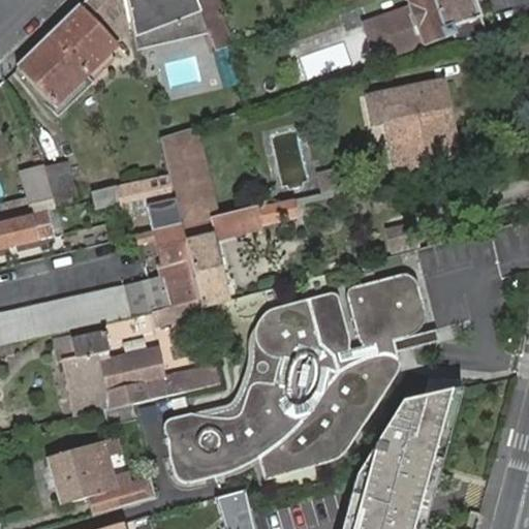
[(49,37),(85,74),(116,44),(115,43),(132,28),(125,0),(87,0),(80,7),(49,37)]
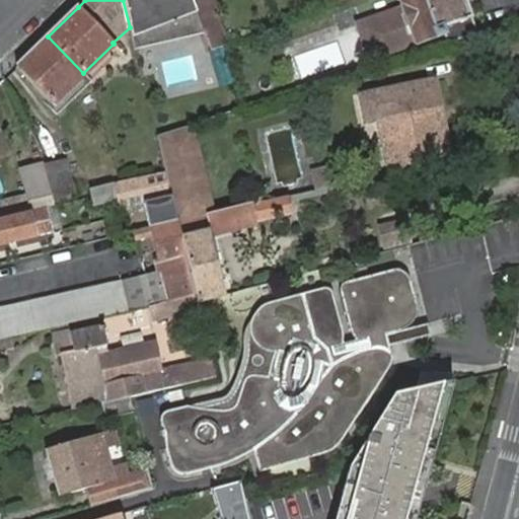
[(193,2),(192,0),(123,0),(130,27),(134,48),(204,32),(199,19),(193,2)]
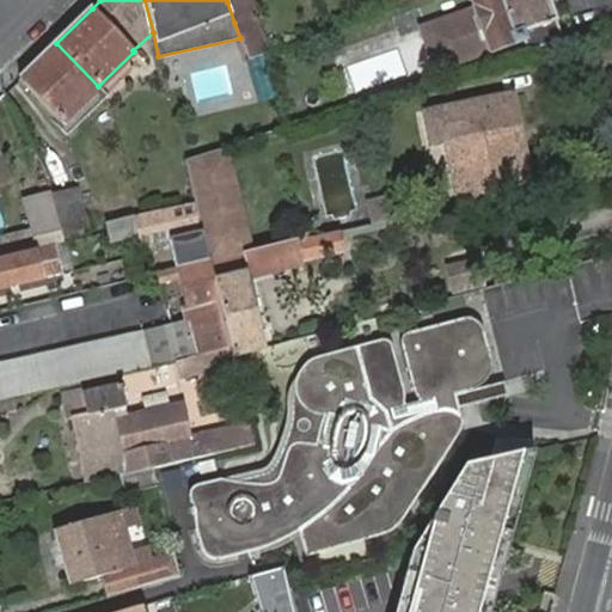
[(248,0),(233,0),(227,2),(234,23),(254,16),(248,0)]
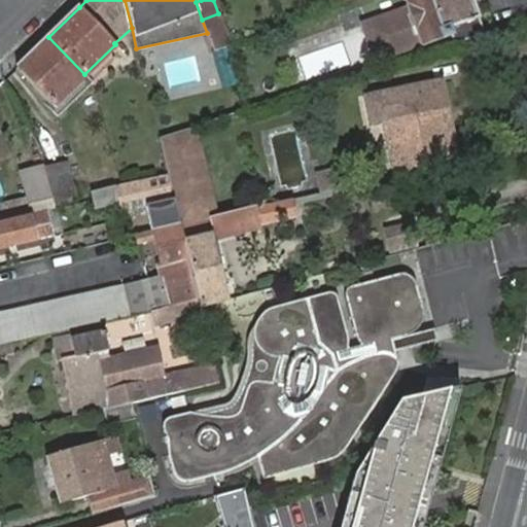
[(450,34),(453,44),(484,34),(478,18),(471,0),(408,0),(411,7),(367,22),(365,28),(375,59),(422,43),(450,34)]
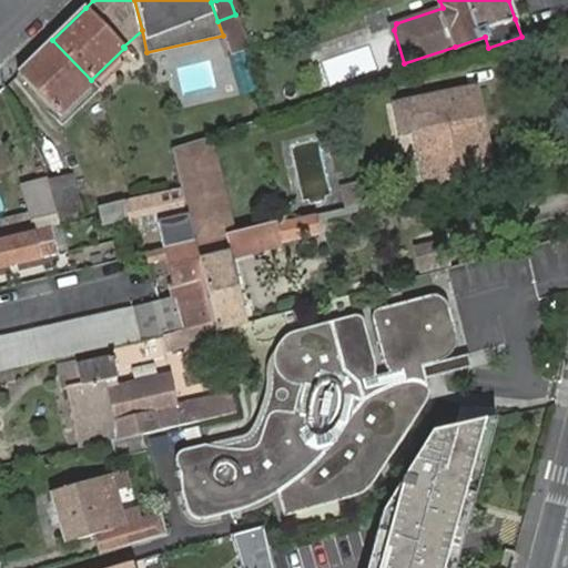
[(231,56),(245,51),(249,49),(235,14),(217,21),(231,56)]
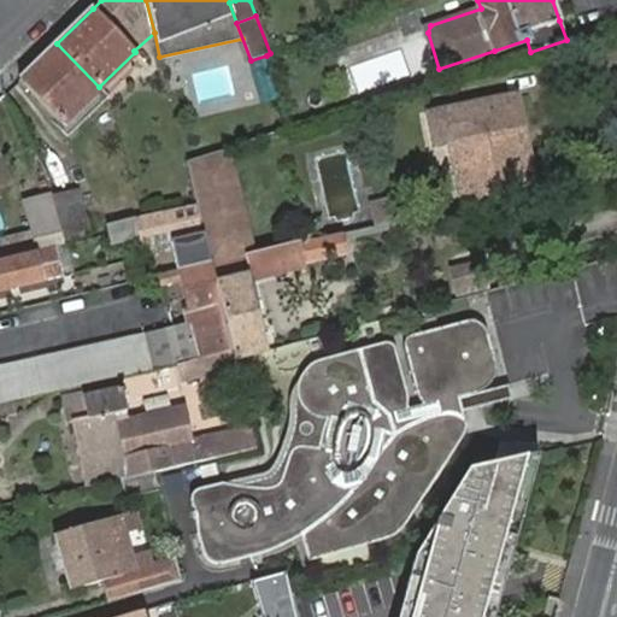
[(57,43),(19,81),(62,124),(99,87),(57,43)]
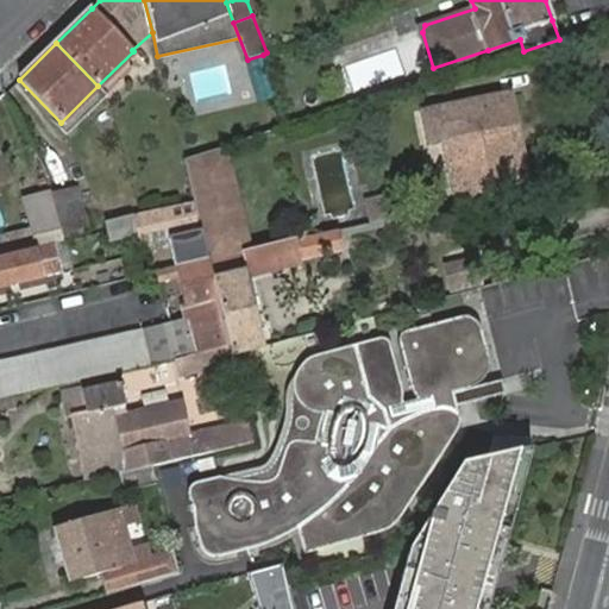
[(425,148),(439,209),(484,199),(483,193),(514,187),(501,131),(493,93),(403,113),(412,151),(425,148)]
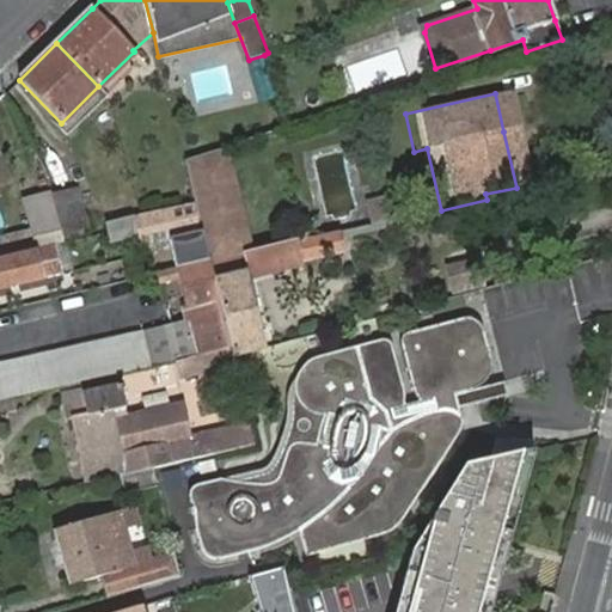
[(212,264),(221,261),(237,258),(212,153),(185,161),(197,204),(206,239),(212,264)]
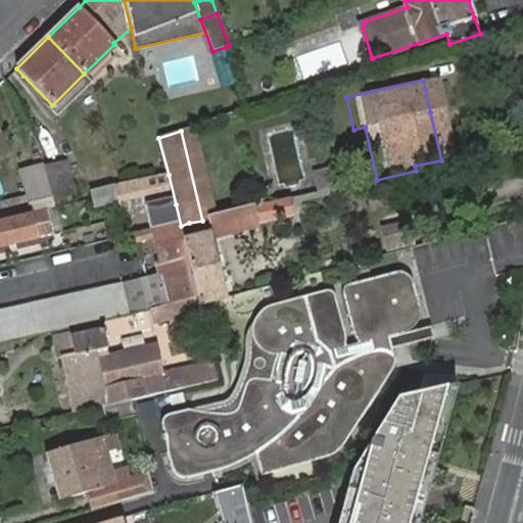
[(67,160),(44,167),(55,209),(79,204),(67,160)]
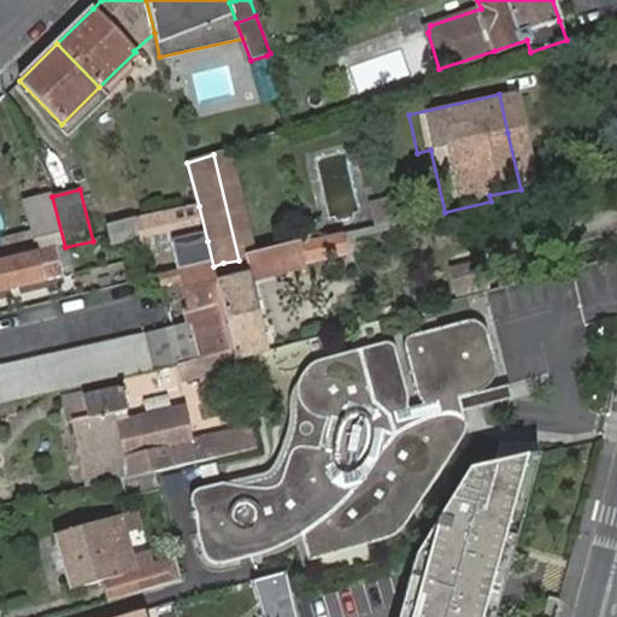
[(65,247),(52,197),(24,203),(28,221),(37,254),(54,250),(65,247)]
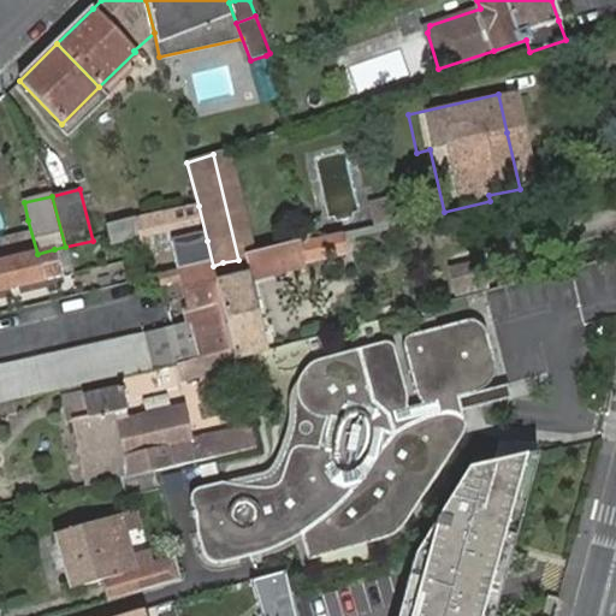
[(401,197),(369,205),(374,224),(406,217),(401,197)]
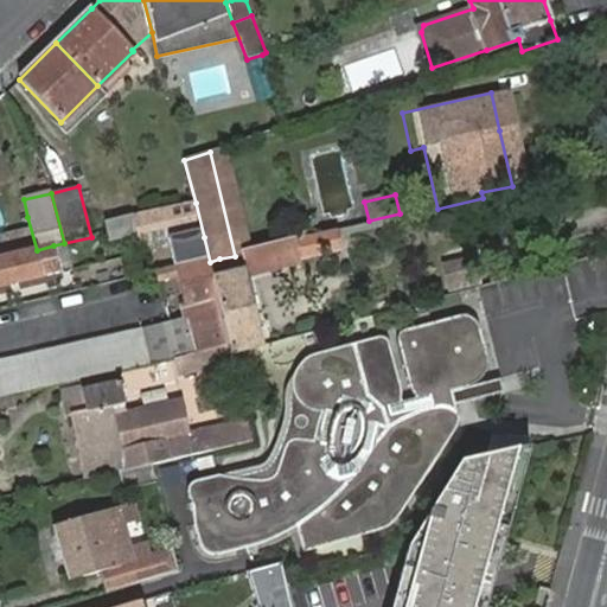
[(178,243),(204,237),(196,203),(170,208),(142,213),(146,231),(173,225),(177,236),(173,242),(178,243)]
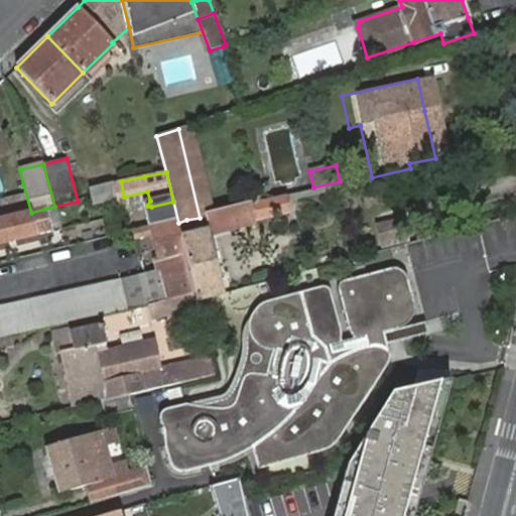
[(92,188),(94,199),(95,206),(117,200),(113,183),(92,188)]
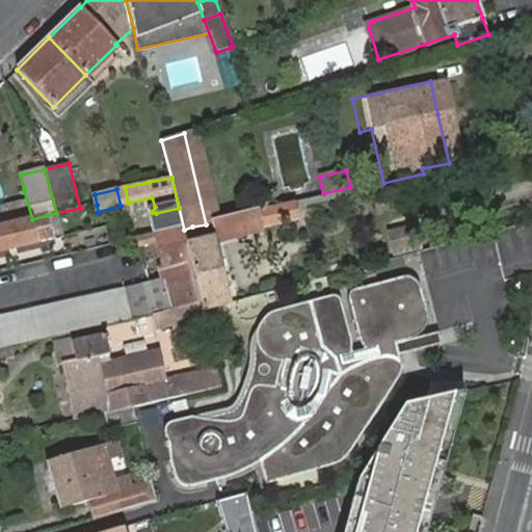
[(260,211),(264,230),(298,221),(294,204),(260,211)]
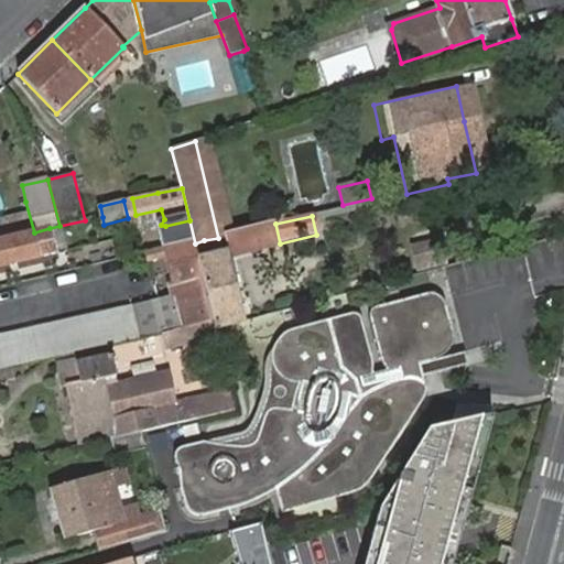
[(275,224),(226,236),(230,256),(280,243),(275,224)]
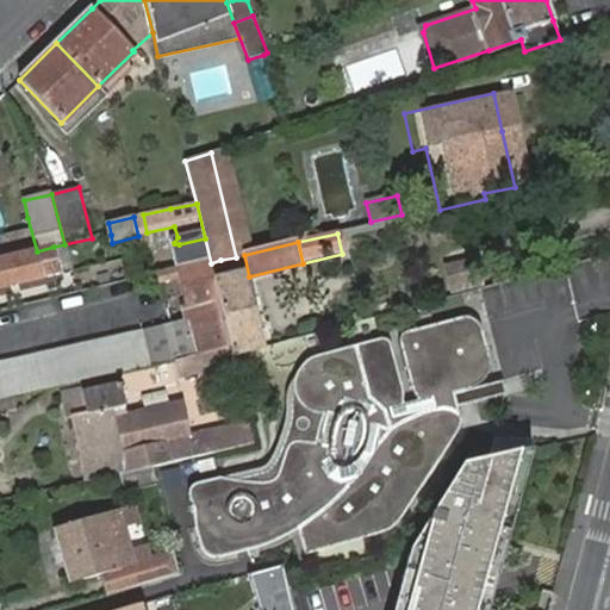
[(36,254),(0,262),(0,290),(42,280),(61,277),(54,247),(37,251),(35,251),(36,254)]
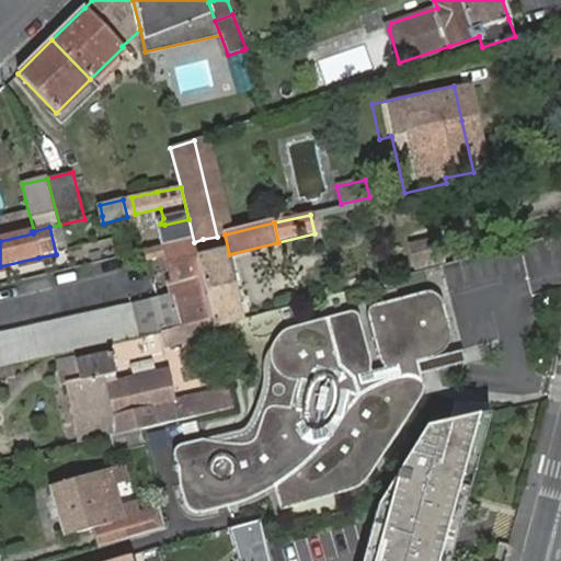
[(210,318),(213,325),(239,318),(224,252),(207,256),(203,239),(194,242),(197,259),(201,276),(210,318)]
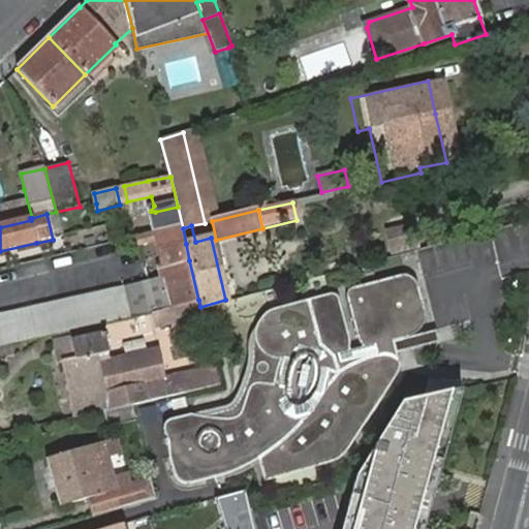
[(168,307),(198,300),(189,260),(187,261),(181,229),(155,236),(156,241),(139,245),(141,249),(149,286),(164,283),(168,307)]
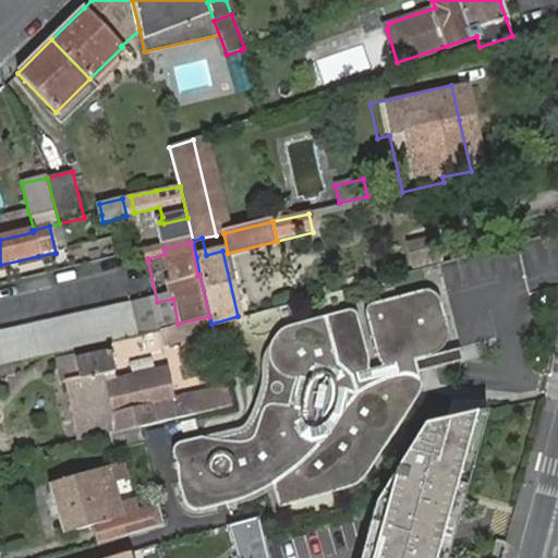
[(164,247),(146,251),(147,258),(165,254),(164,249),(164,247)]
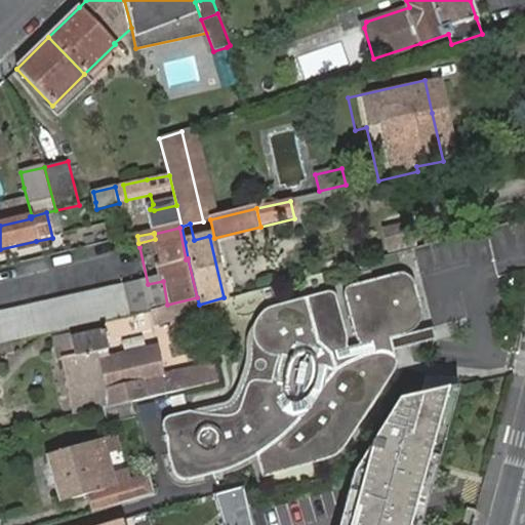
[(137,236),(116,240),(119,252),(139,247),(138,243),(137,236)]
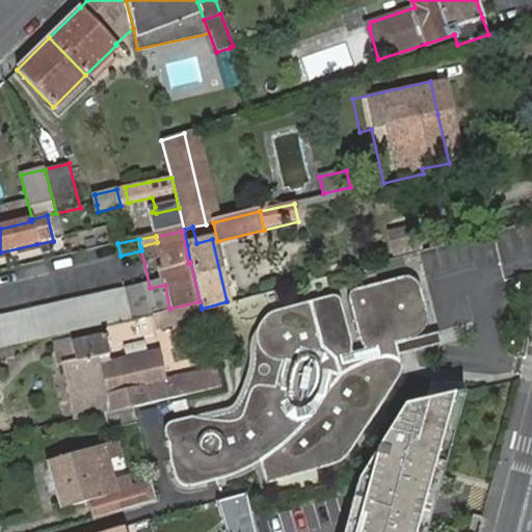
[(420,256),(371,261),(373,281),(422,275),(420,256)]
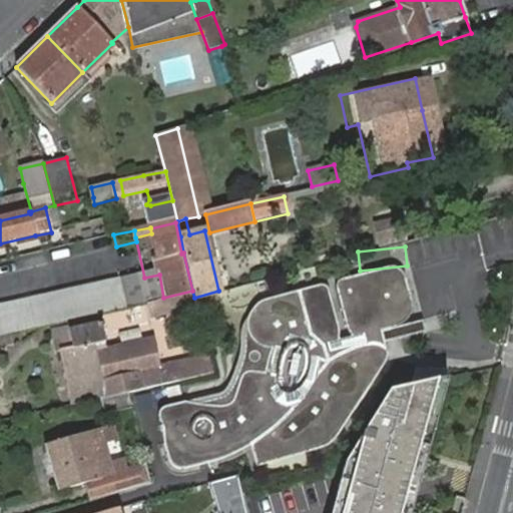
[(406,274),(394,269),(338,283),(350,335),(343,338),(327,284),(261,302),(252,310),(248,332),(245,365),(234,388),(221,399),(188,401),(161,409),(159,416),(170,461),(178,469),(236,453),(252,445),(259,464),(332,445),(388,359),(385,341),(425,331),(424,322),(402,326),(414,311),(406,274)]
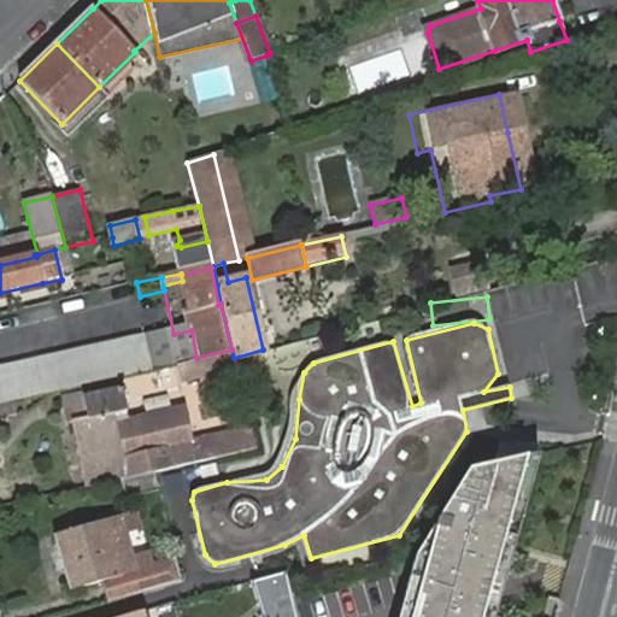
[(150,369),(177,363),(197,358),(192,330),(174,334),(142,340),(150,369)]
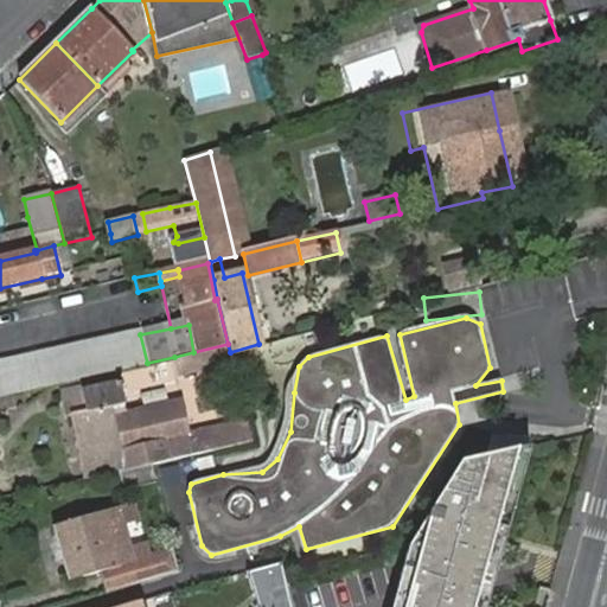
[(140,334),(139,330),(0,360),(0,397),(121,370),(147,363),(140,334)]
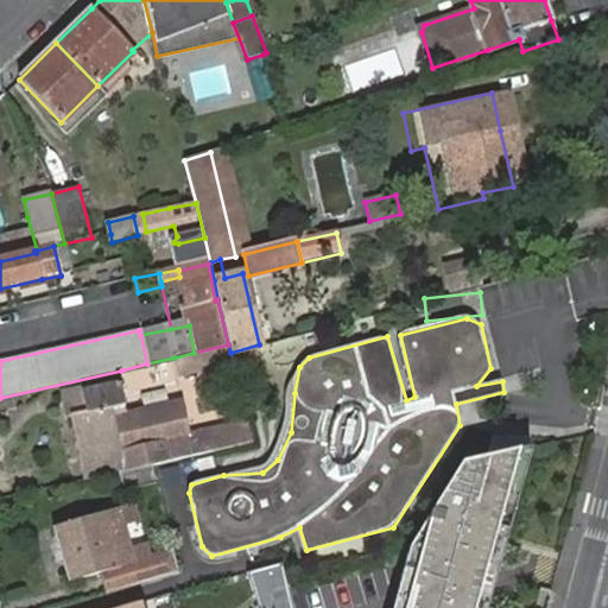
[(178,374),(233,361),(230,353),(228,344),(194,353),(175,358),(178,374)]
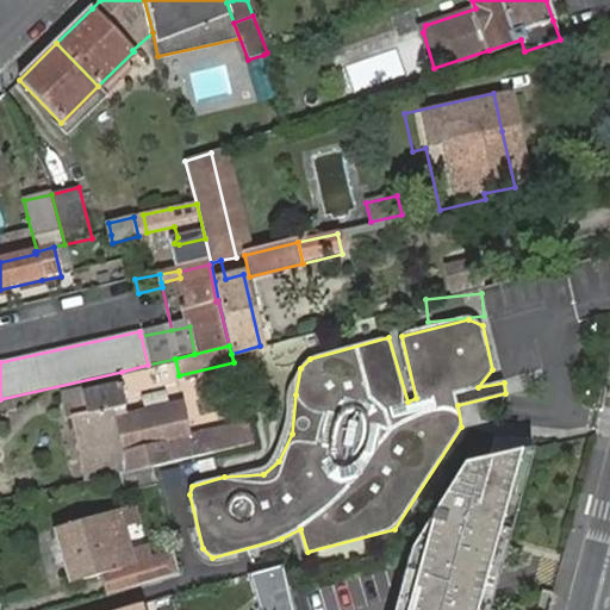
[(83,481),(120,472),(155,465),(191,456),(187,437),(179,404),(123,417),(124,412),(123,406),(118,384),(80,393),(79,388),(58,392),(64,419),(69,418),(83,481)]
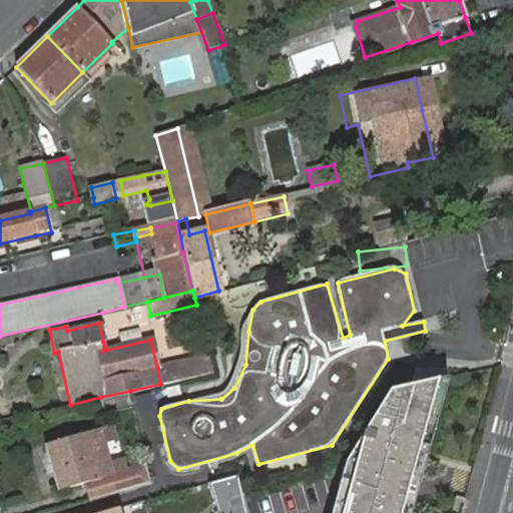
[(157,368),(160,384),(210,373),(206,356),(157,368)]
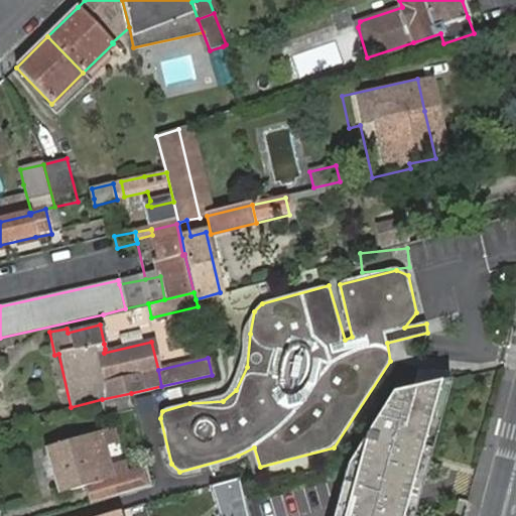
[(416,515),(453,379),(391,393),(348,466),(334,515),(416,515)]
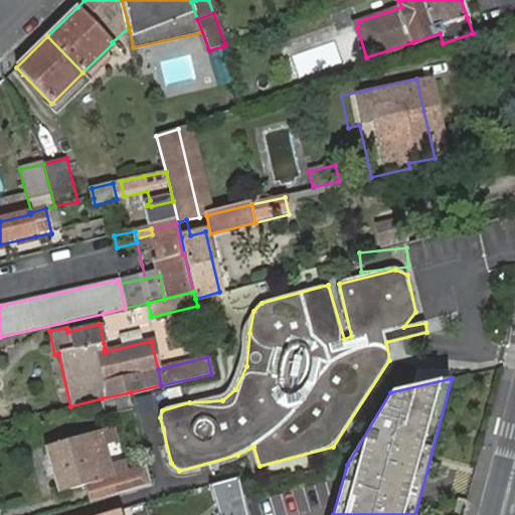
[(106,415),(134,408),(133,403),(131,392),(102,398),(106,415)]
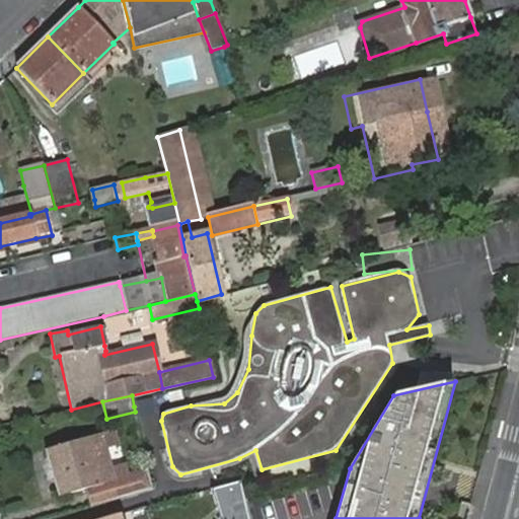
[(87,488),(93,506),(119,498),(152,488),(148,469),(129,475),(126,463),(110,467),(105,450),(120,445),(116,429),(100,434),(45,450),(59,496),(87,488)]
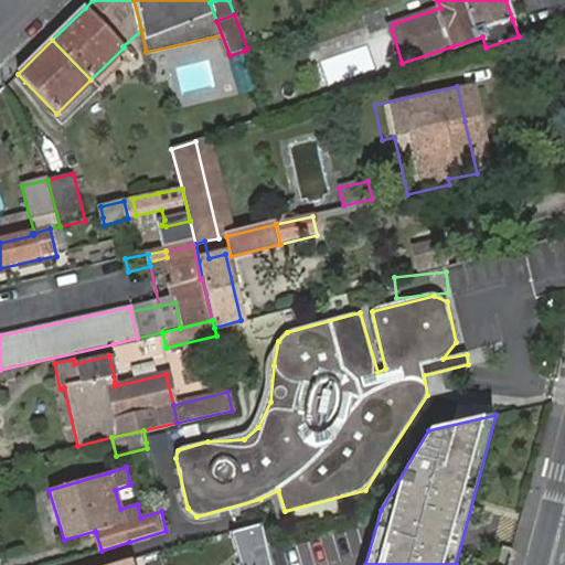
[(147,564),(163,564),(159,551),(145,556),(147,564)]
